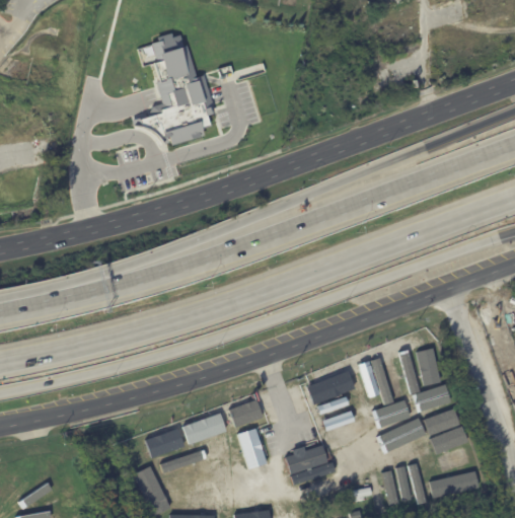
[(165,112),(141,119),(145,131),(156,128),(159,138),(170,135),(172,144),(206,135),(204,128),(211,126),(208,114),(216,112),(206,74),(198,77),(185,33),(171,38),(171,35),(153,41),(159,61),(156,62),(160,80),(156,81),(165,112)]
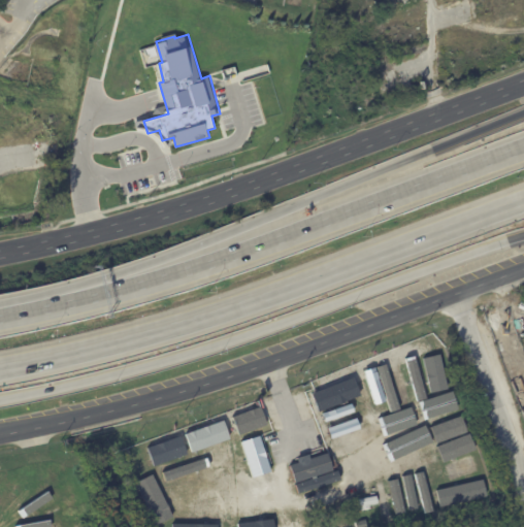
[(380,366),(389,404),(397,402),(387,364),(380,366)]
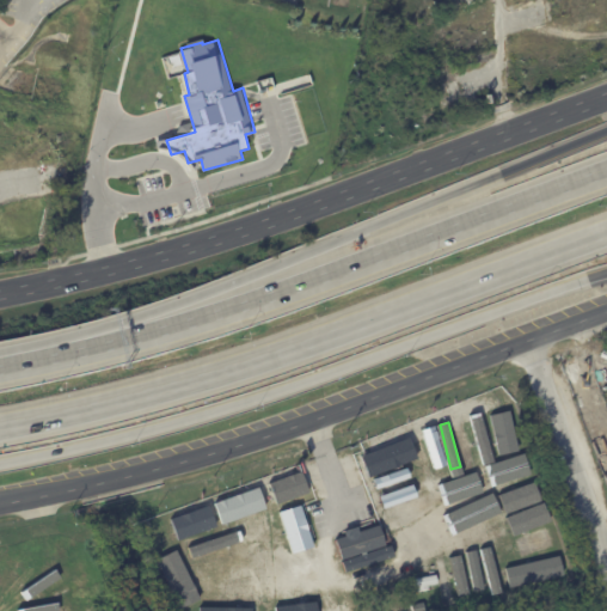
[(473,437),(479,460),(528,448),(523,425),(473,437)]
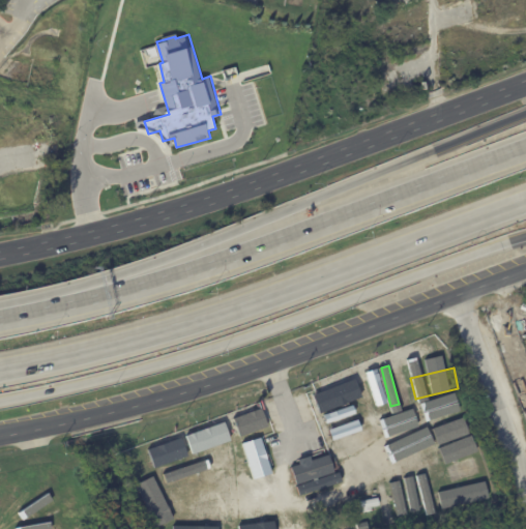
[(369,371),(378,416),(387,414),(379,369),(369,371)]
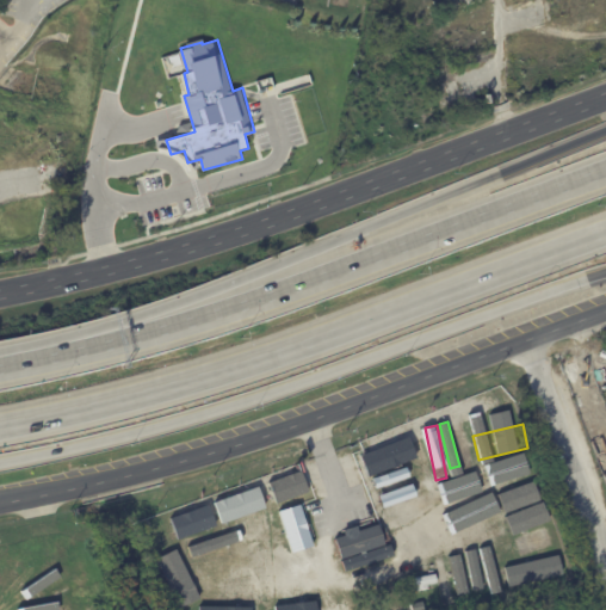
[(400,445),(393,436),(366,454),(373,462),(400,445)]
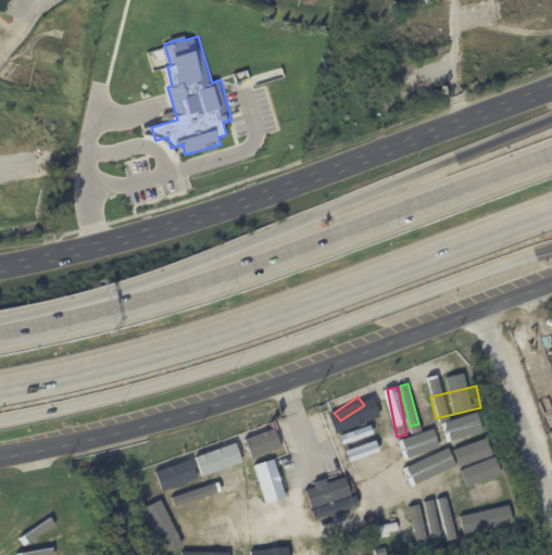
[(448,441),(484,429),(478,411),(442,423),(448,441)]
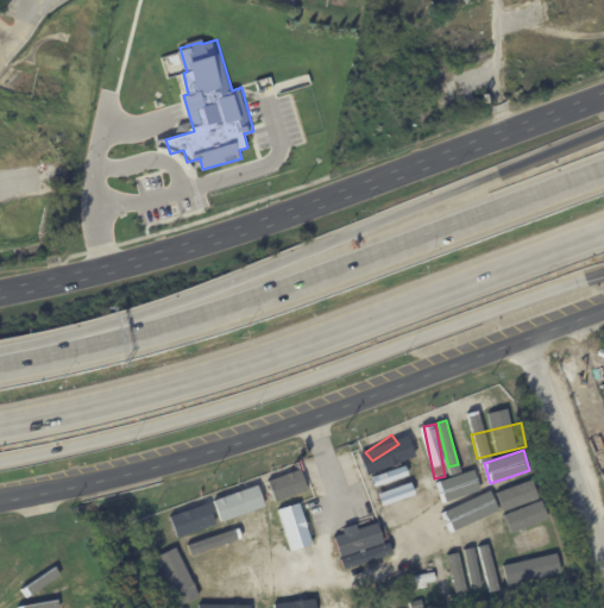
[(439,500),(425,456),(404,462),(419,507),(439,500)]
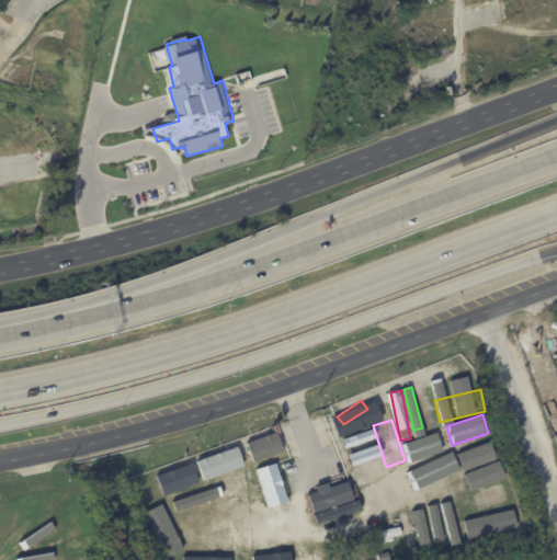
[(341,435),(363,452),(367,447),(345,431),(341,435)]
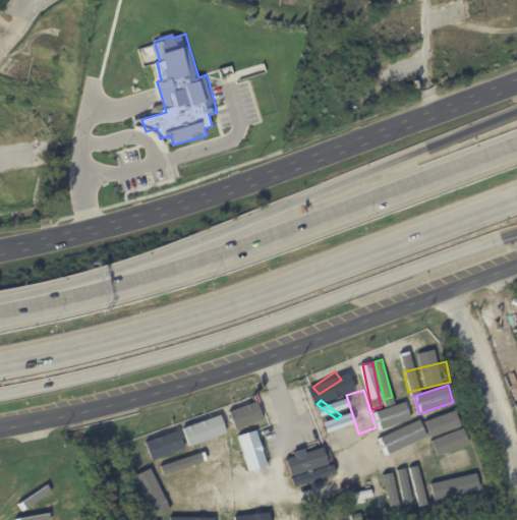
[(234,429),(263,420),(256,402),(228,411),(234,429)]
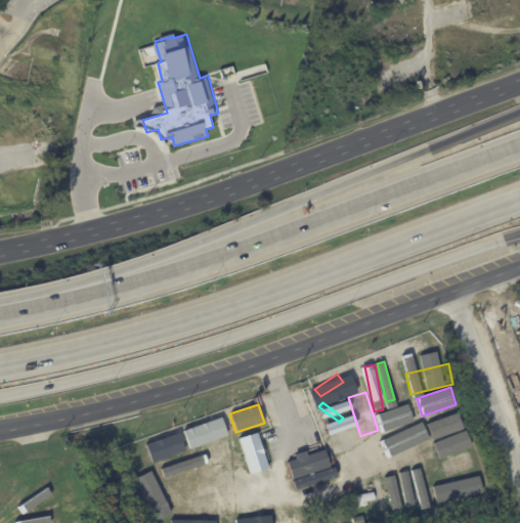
[(466,425),(461,407),(420,419),(425,437),(466,425)]
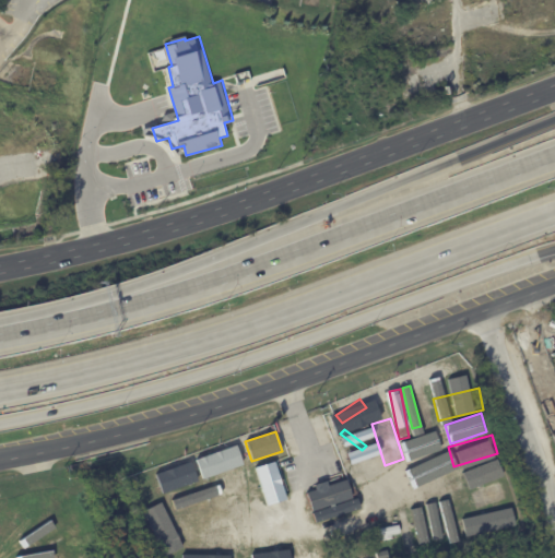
[(245,464),(238,444),(198,458),(204,477),(245,464)]
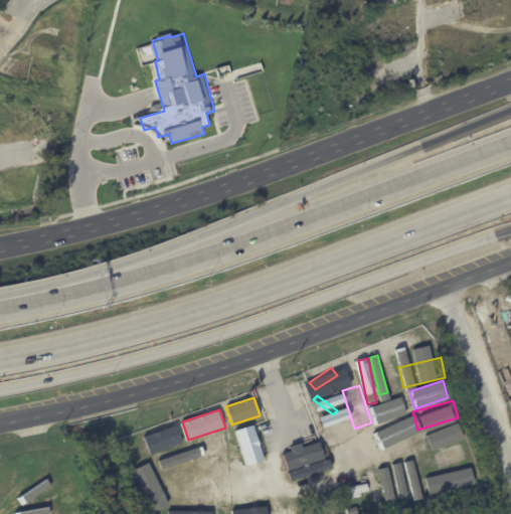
[(149,424),(161,421),(160,413),(147,416),(149,424)]
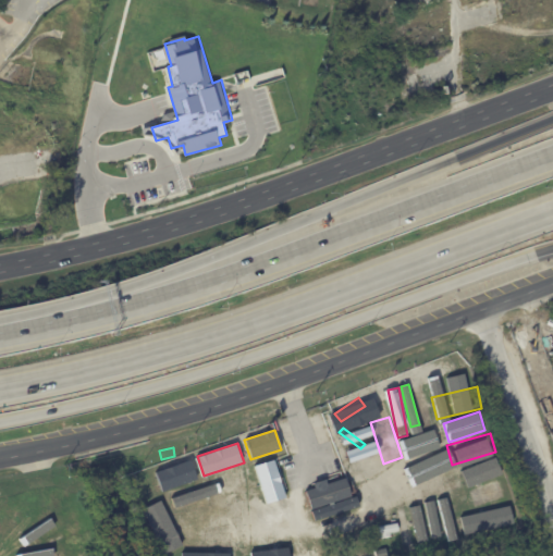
[(422,462),(419,454),(384,467),(388,476),(422,462)]
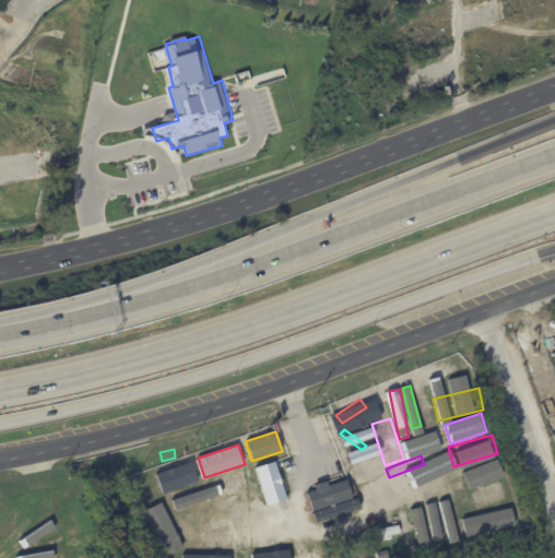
[(256,464),(266,500),(285,494),(275,458),(256,464)]
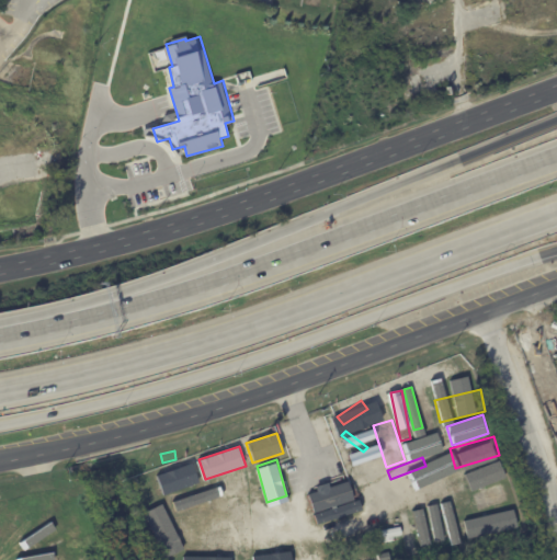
[(457,471),(459,480),(495,470),(492,460),(457,471)]
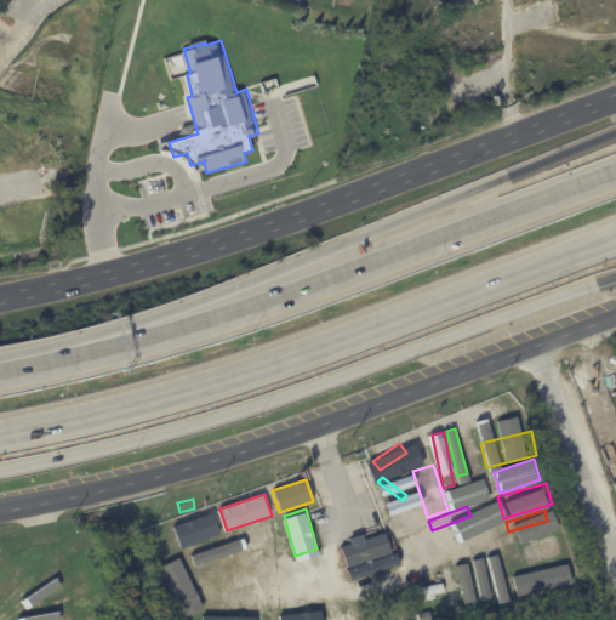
[(172,525),(180,547),(216,535),(209,513),(172,525)]
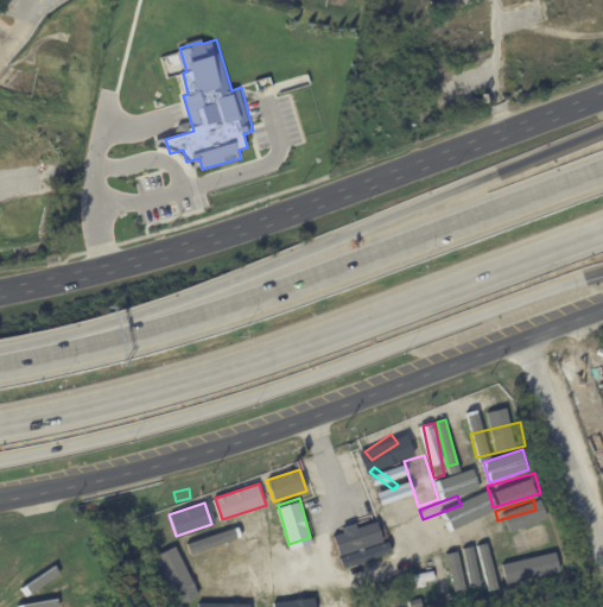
[(273,529),(268,511),(230,519),(235,539),(273,529)]
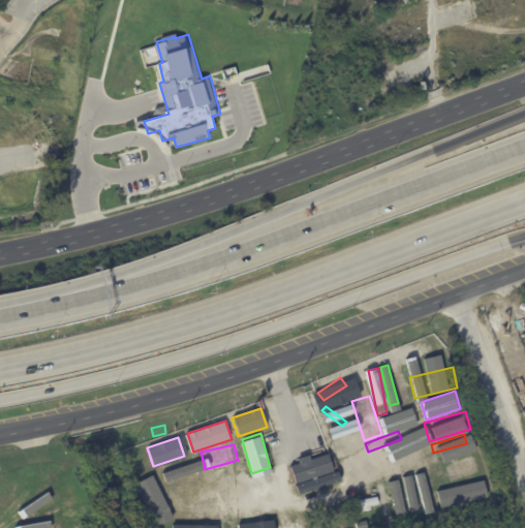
[(361,467),(366,461),(345,445),(340,453),(361,467)]
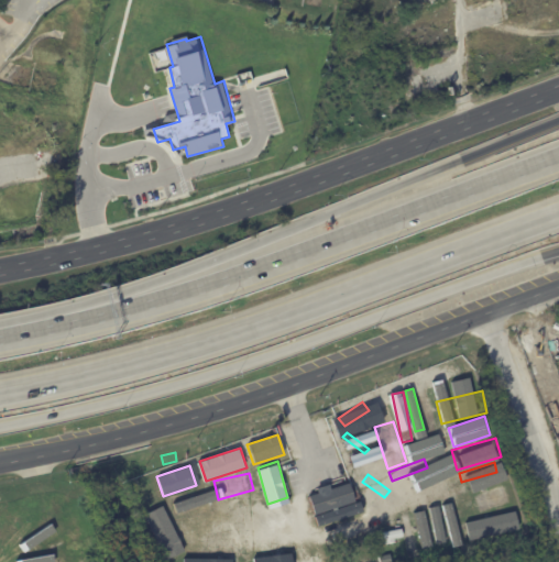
[(464,500),(513,488),(511,477),(462,488),(464,500)]
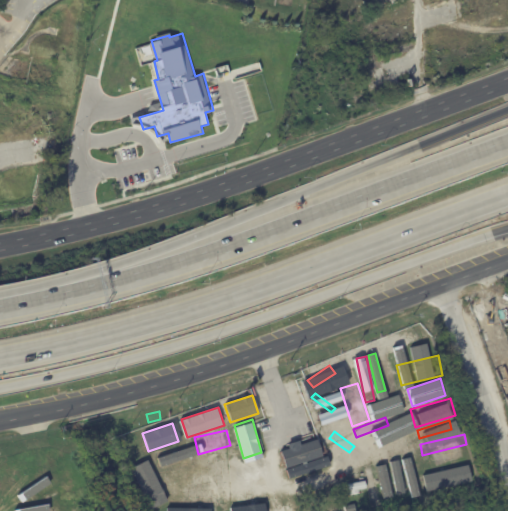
[(282,450),(290,477),(331,465),(329,455),(324,456),(319,438),(301,443),(300,440),(289,443),(290,448),(282,450)]
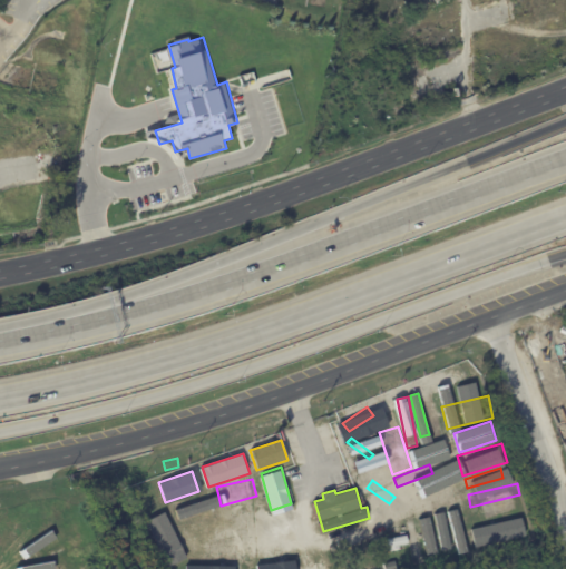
[(147,510),(149,519),(186,508),(184,499),(147,510)]
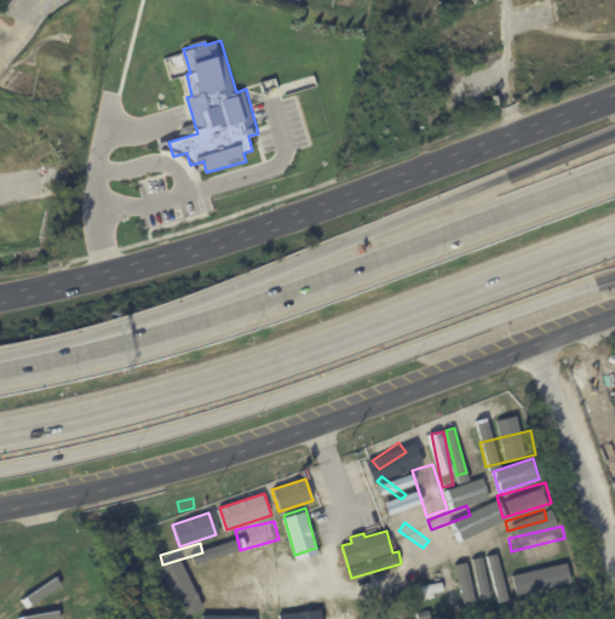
[(518,578),(558,567),(553,546),(512,556),(518,578)]
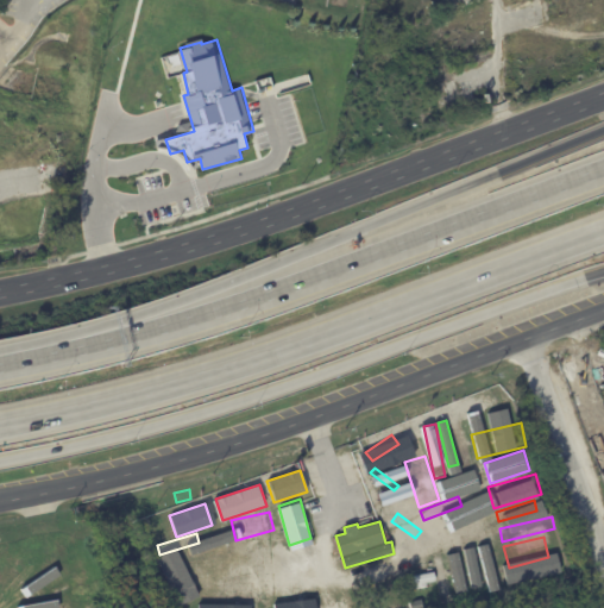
[(478,593),(501,589),(491,538),(469,543),(478,593)]
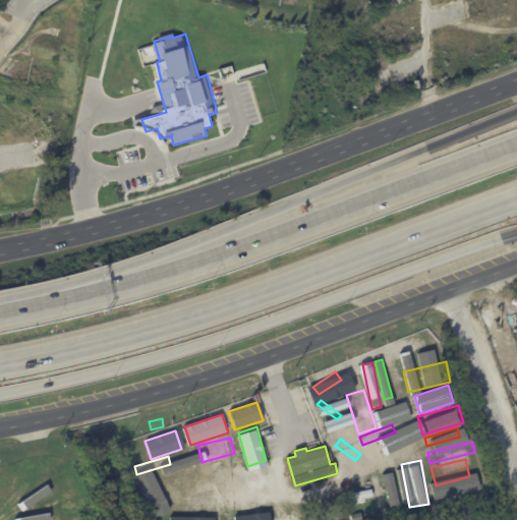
[(134,478),(154,519),(155,519),(172,512),(152,470),(134,478)]
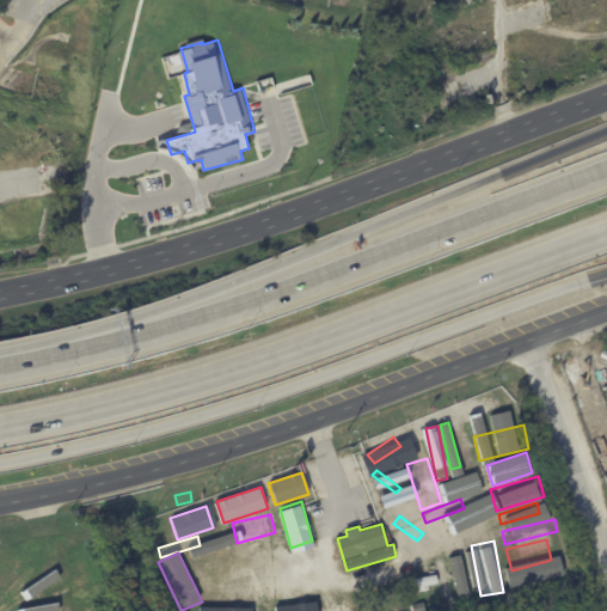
[(457,555),(465,602),(476,599),(466,554),(457,555)]
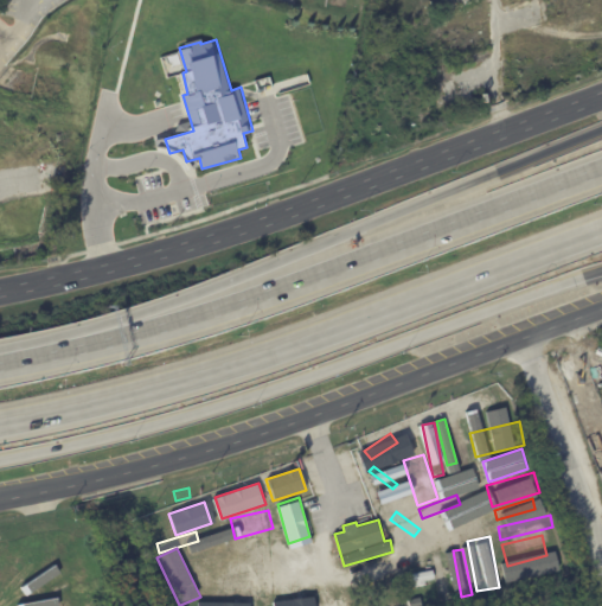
[(61,561),(56,553),(24,573),(29,580),(61,561)]
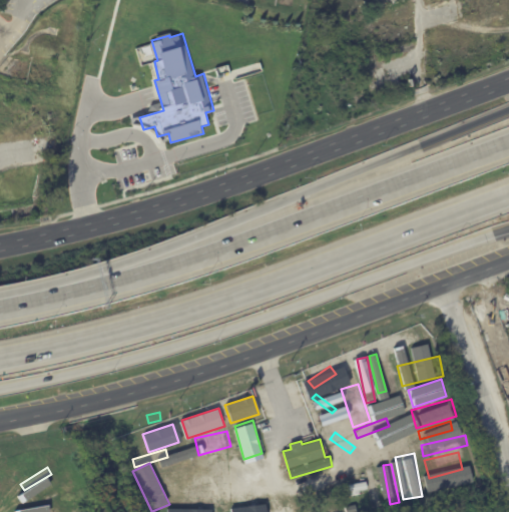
[(427,484),(430,493),(469,484),(466,474),(427,484)]
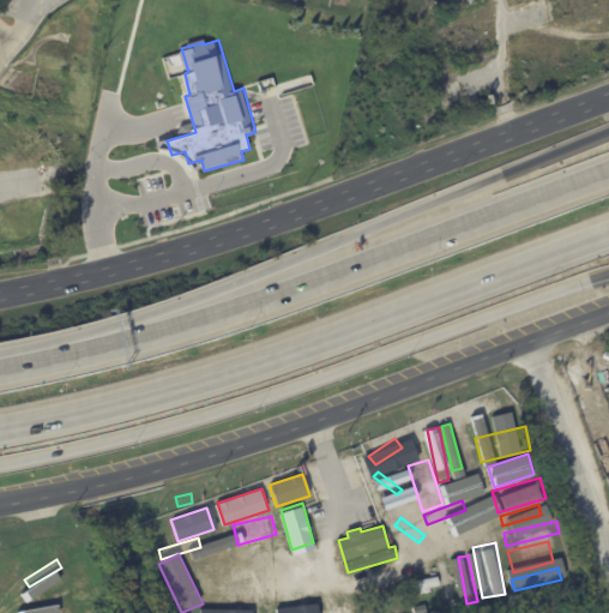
[(421,589),(441,586),(440,576),(420,580),(421,589)]
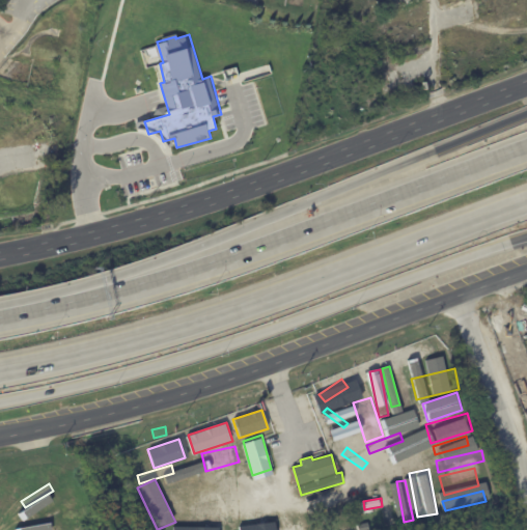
[(70,519),(68,510),(27,514),(28,523),(70,519)]
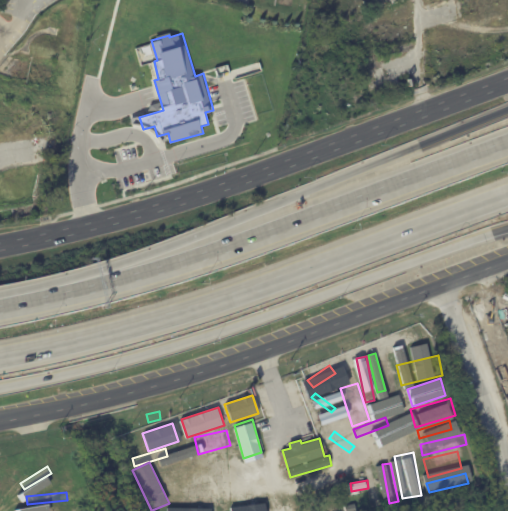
[(222,510),(223,507),(181,497),(177,510),(222,510)]
